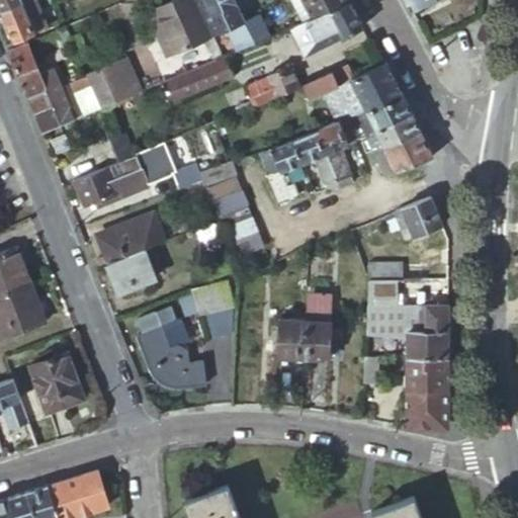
[(0,0),(0,6),(1,10),(25,0),(0,0)]
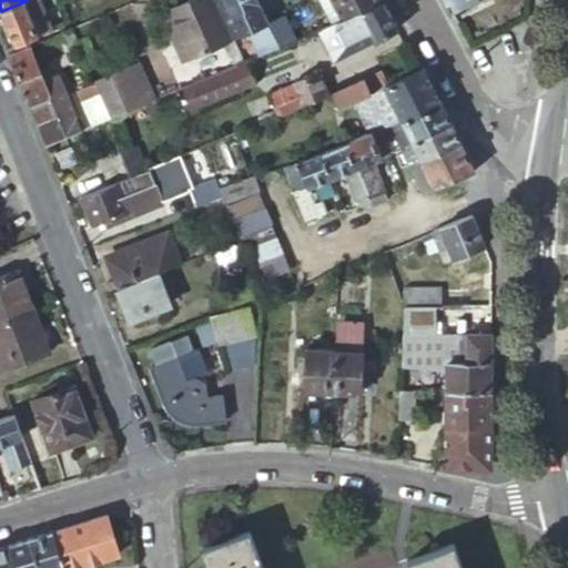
[(14,44),(39,34),(38,32),(53,27),(42,0),(28,0),(1,11),(14,44)]
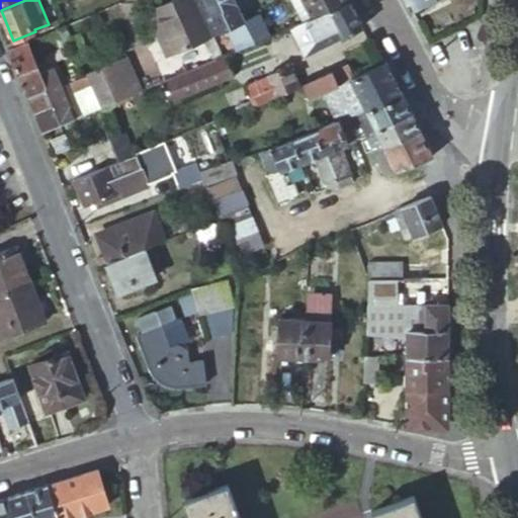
[(210,35),(195,0),(163,0),(152,5),(171,52),(210,35)]
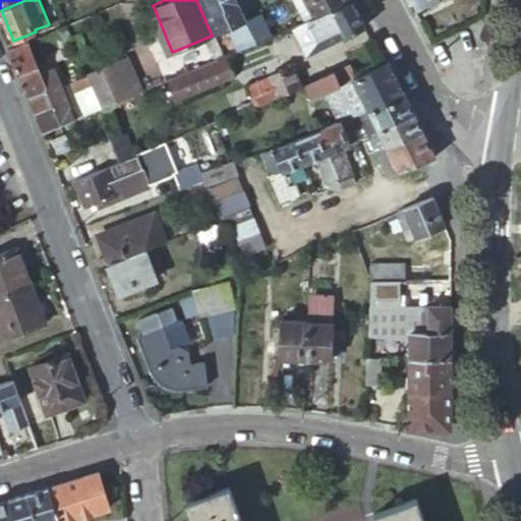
[(233,0),(196,0),(212,36),(225,31),(234,52),(252,45),(242,22),(242,21),(233,0)]
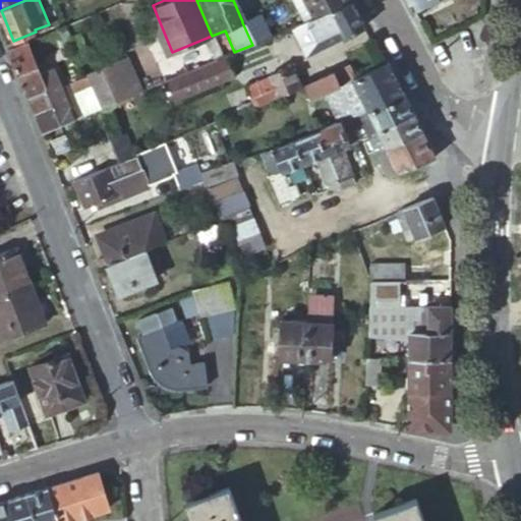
[(351,3),(349,0),(316,0),(326,14),(351,3)]
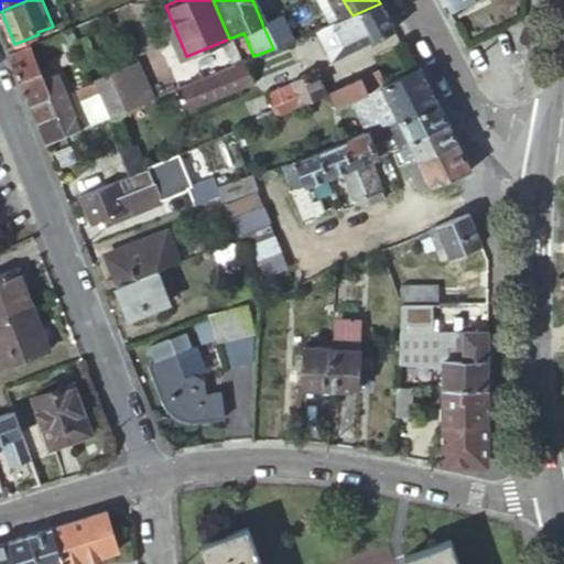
[(394,29),(380,3),(353,15),(334,23),(337,30),(324,36),(334,57),(347,50),(348,53),(361,46),(356,36),(367,31),(372,40),(394,29)]
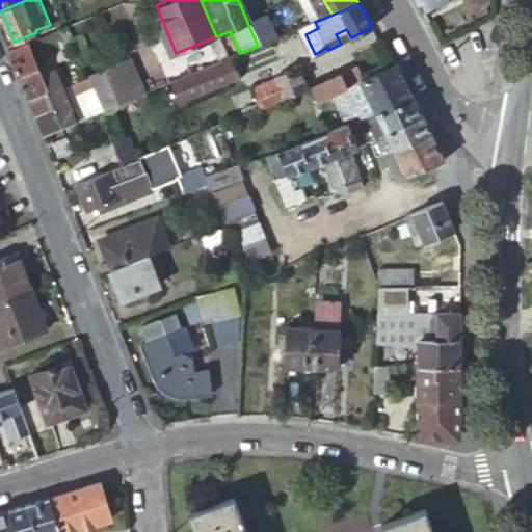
[(156,5),(150,7),(170,55),(176,53),(156,5)]
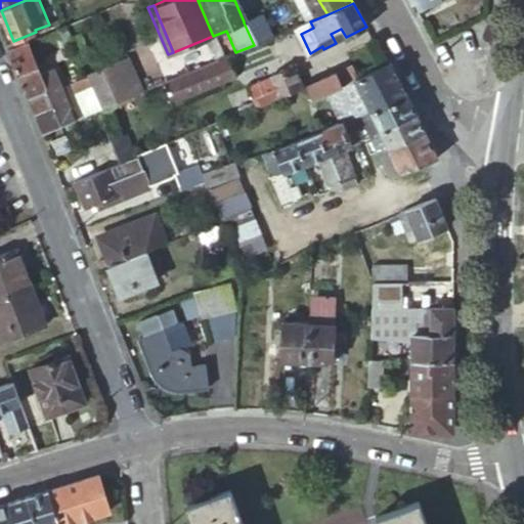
[(268,34),(260,16),(246,23),(255,41),(268,34)]
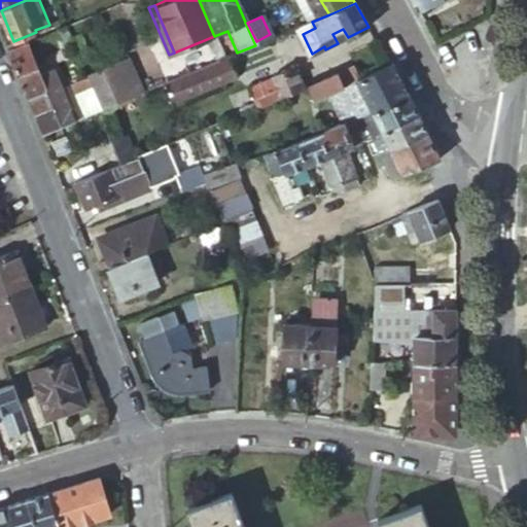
[(27,42),(6,50),(39,134),(73,120),(55,75),(42,80),(27,42)]
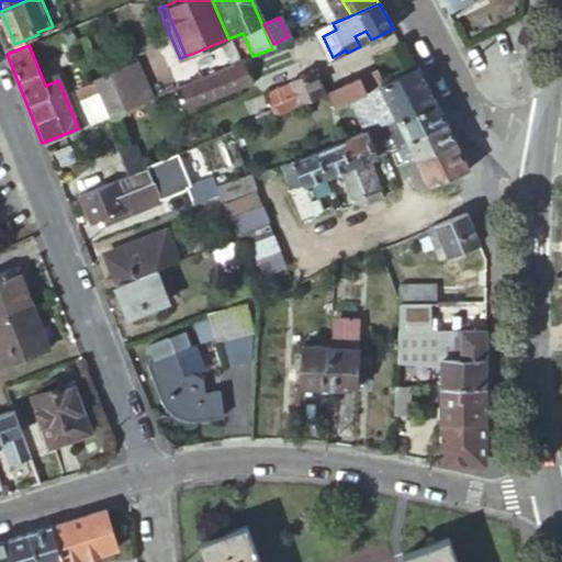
[(238,62),(177,87),(187,110),(248,85),(238,62)]
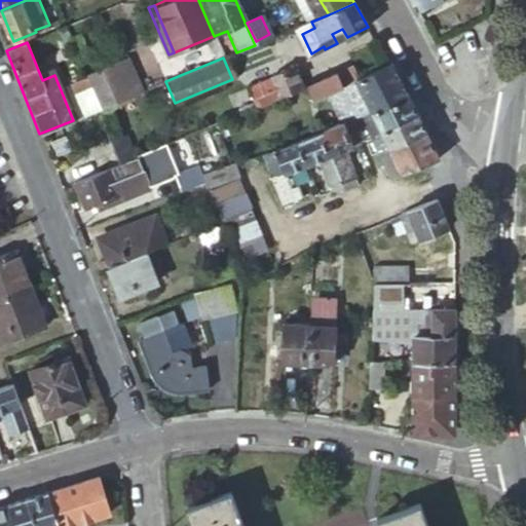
[(390,63),(387,65),(357,80),(358,83),(337,91),(342,104),(354,99),(361,89),(368,105),(372,114),(407,97),(390,63)]
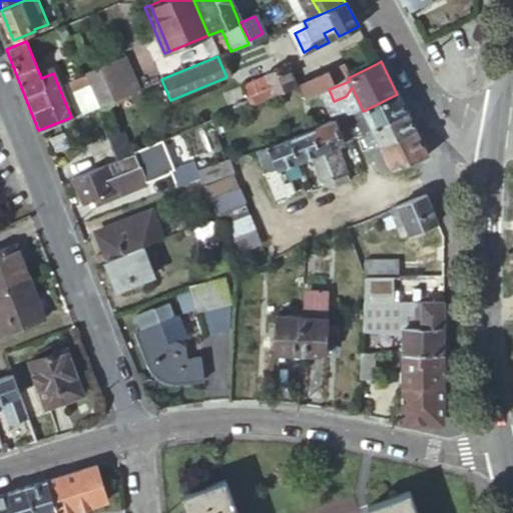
[(114,62),(85,74),(98,105),(114,98),(127,93),(114,62)]
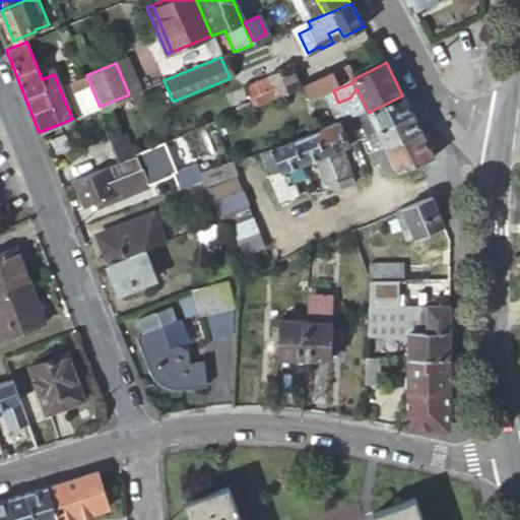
[(290,67),(245,86),(252,105),(253,106),(270,100),(293,90),(300,87),(290,67)]
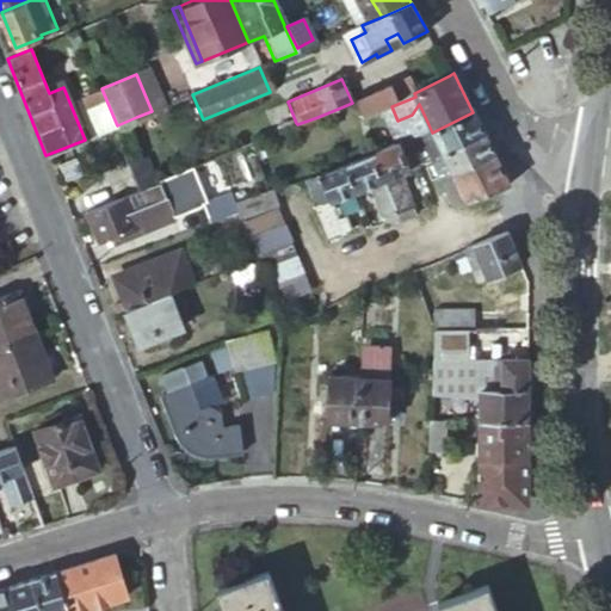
[(407,80),(352,103),(358,118),(360,117),(363,116),(407,98),(413,94),(407,80)]
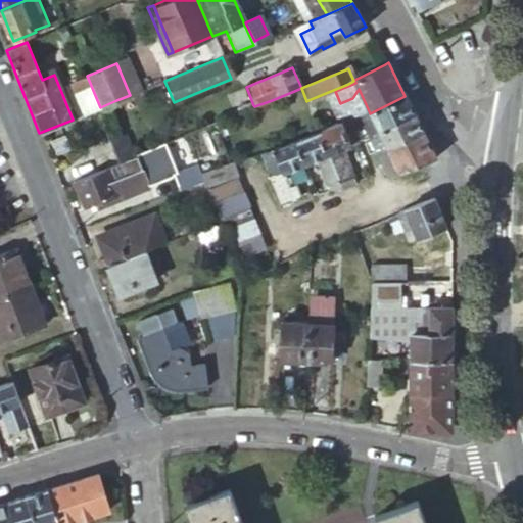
[(84,114),(100,107),(87,76),(70,83),(84,114)]
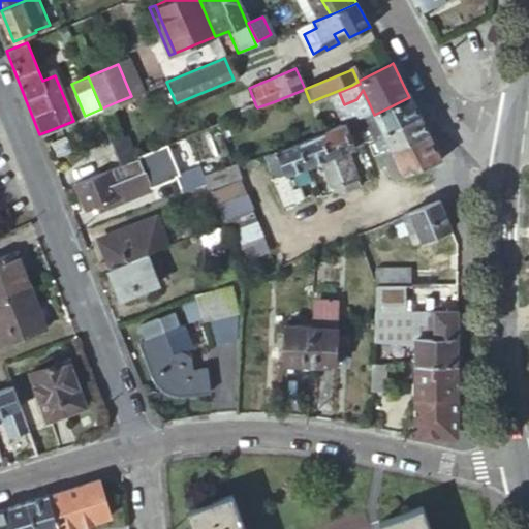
[(298,92),(275,101),(284,125),(307,116),(298,92)]
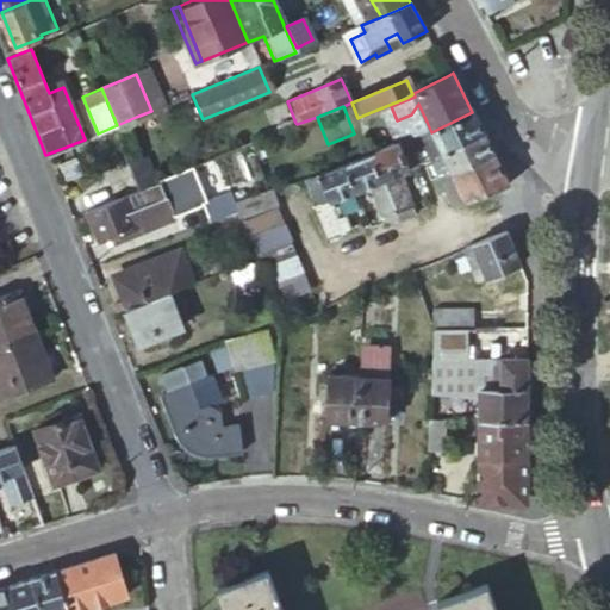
[(362,116),(360,117),(363,124),(379,118),(377,112),(363,118),(362,116)]
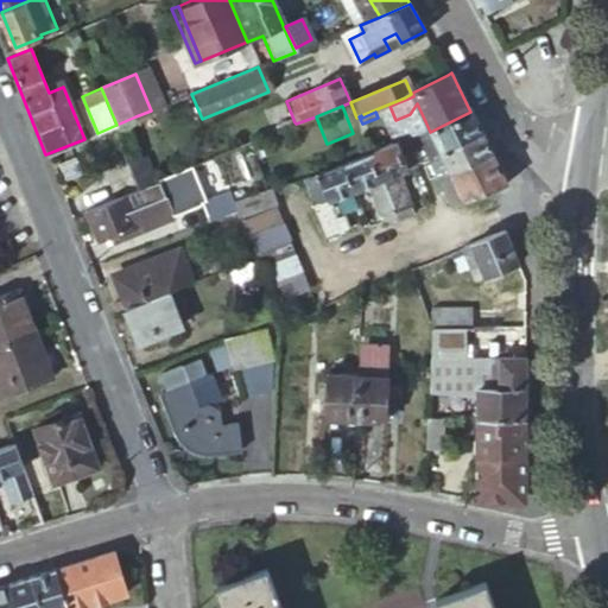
[(482,135),(470,112),(430,132),(443,156),(482,135)]
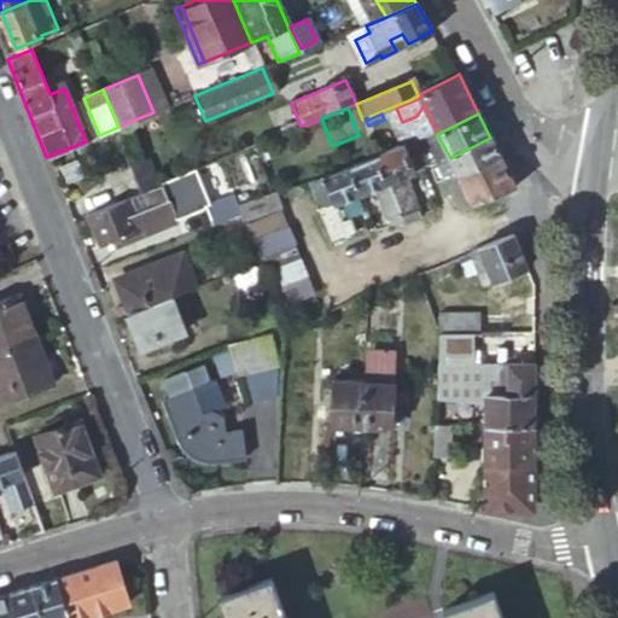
[(426,138),(437,134),(432,123),(418,128),(423,139),(424,138),(426,138)]
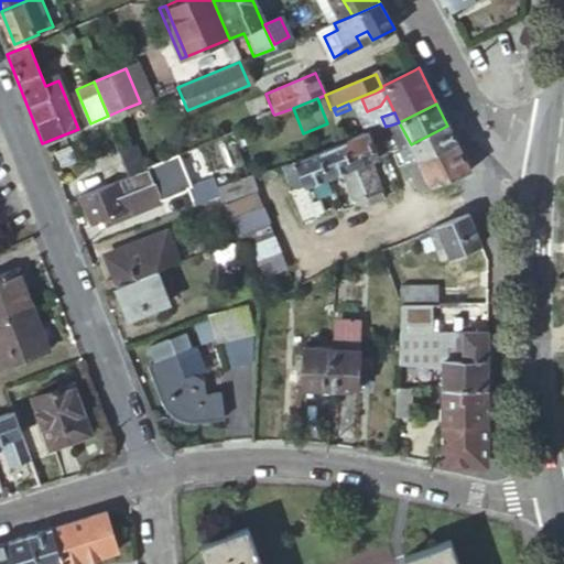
[(368,132),(377,129),(372,118),(357,123),(360,134),(368,132)]
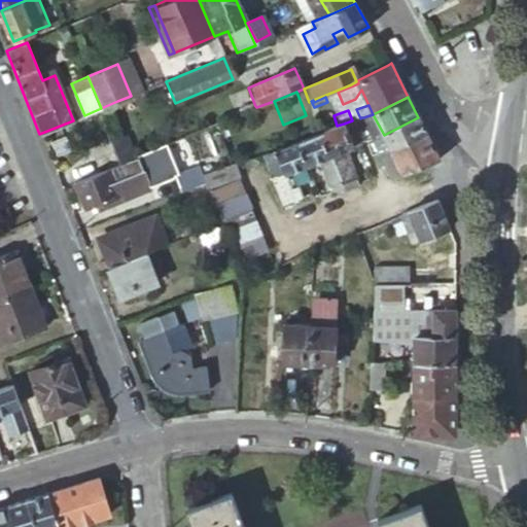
[(384,135),(373,114),(363,117),(366,125),(374,140),(384,135)]
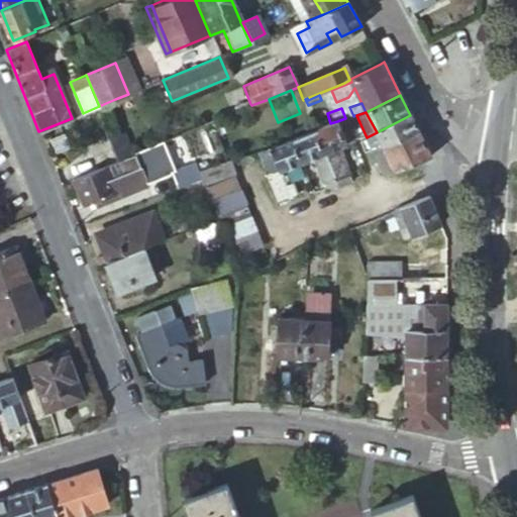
[(359,122),(356,115),(354,115),(353,116),(349,117),(353,125),(358,123),(359,122)]
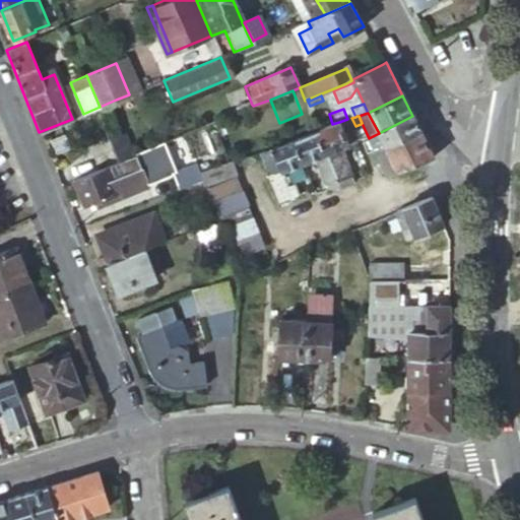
[(420,133),(412,116),(379,133),(386,147),(420,133)]
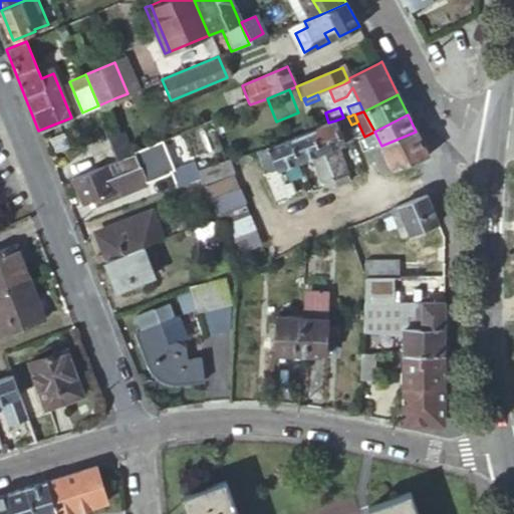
[(346,125),(343,117),(335,120),(338,131),(347,127),(346,125)]
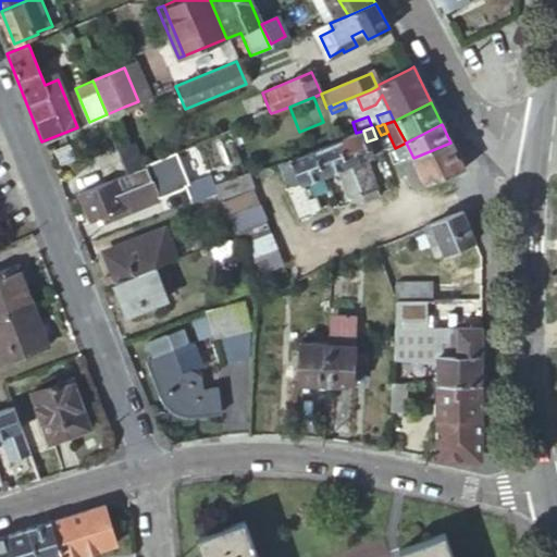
[(367,141),(363,131),(356,133),(341,138),(360,192),(374,187),(363,158),(371,155),(367,141)]
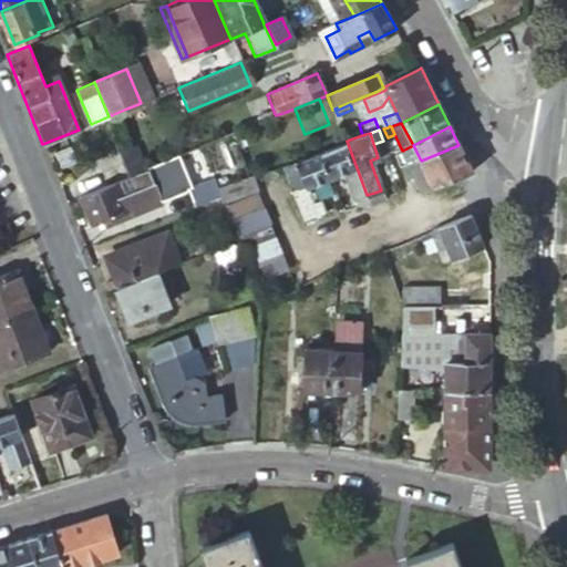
[(367,195),(347,141),(321,150),(330,174),(339,171),(348,196),(351,195),(353,200),(367,195)]
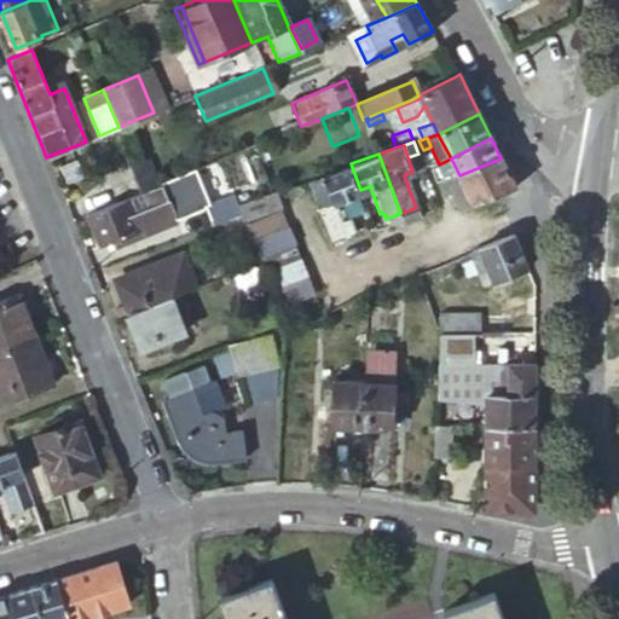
[(418,154),(408,157),(412,172),(420,169),(423,168),(418,154)]
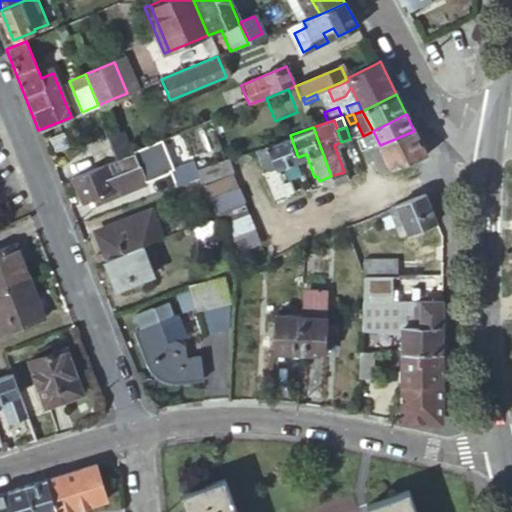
[(119,130),(106,134),(115,158),(118,157),(128,153),(127,152),(119,130)]
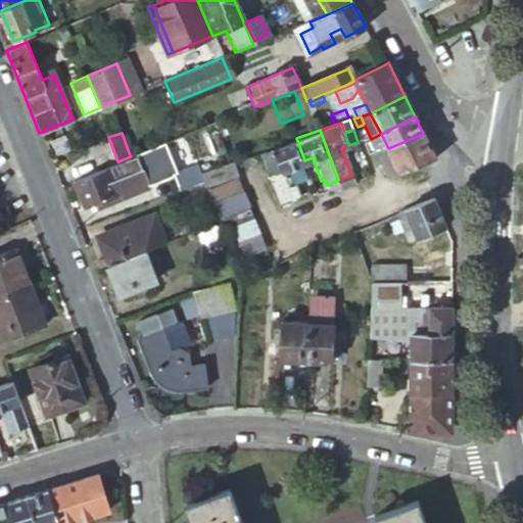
[(388,148),(381,134),(371,139),(377,152),(388,148)]
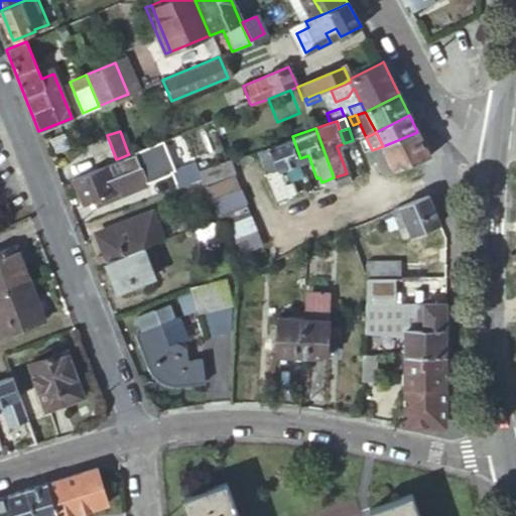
[(383,174),(414,162),(429,156),(417,132),(383,146),(389,158),(377,162),(376,163),(379,171),(382,171),(383,174)]
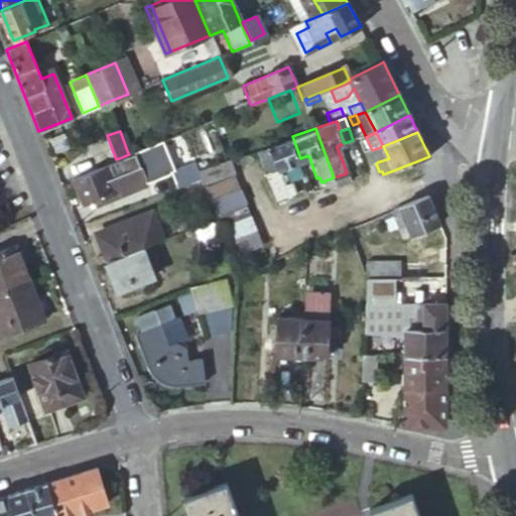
[(292,136),(258,148),(275,199),(294,191),(290,181),(283,183),(277,166),(300,158),(292,136)]
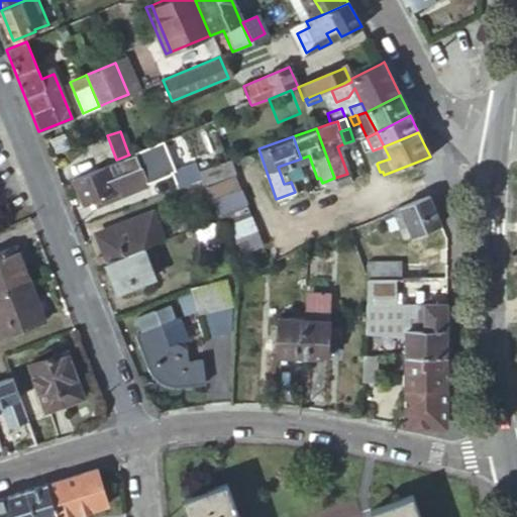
[(106,165),(73,179),(84,204),(92,201),(94,205),(146,184),(140,169),(169,158),(163,141),(129,154),(119,159),(124,170),(110,176),(106,165)]
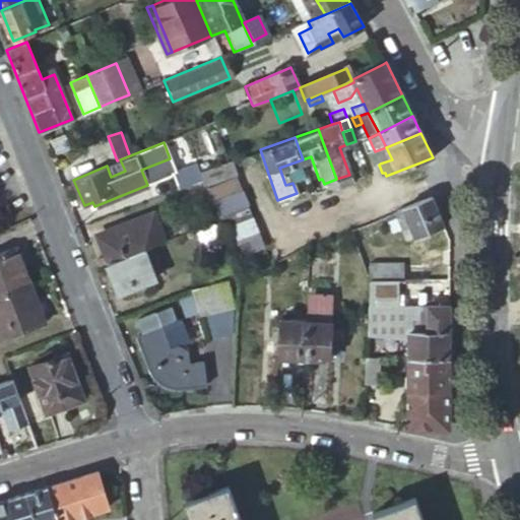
[(386,147),(375,151),(380,164),(392,159),(386,147)]
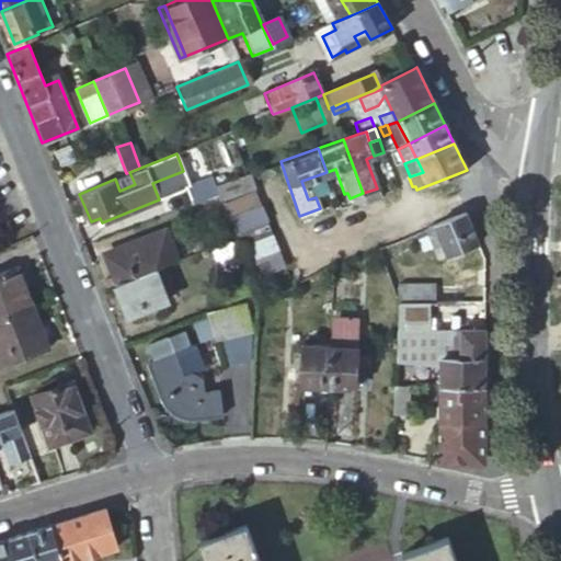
[(253,187),(249,173),(214,184),(217,193),(219,201),(253,187)]
